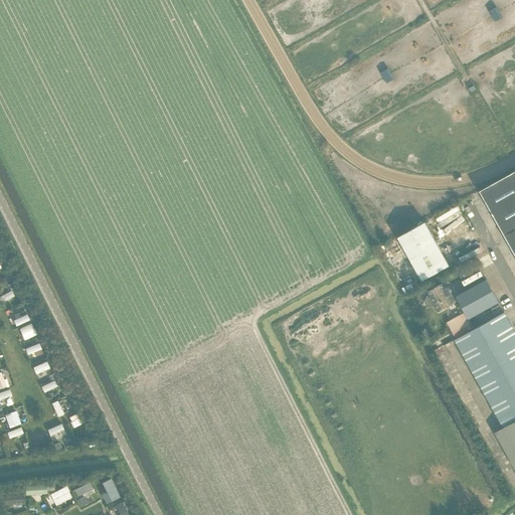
[(514,171),(480,191),(514,254),(514,171)]
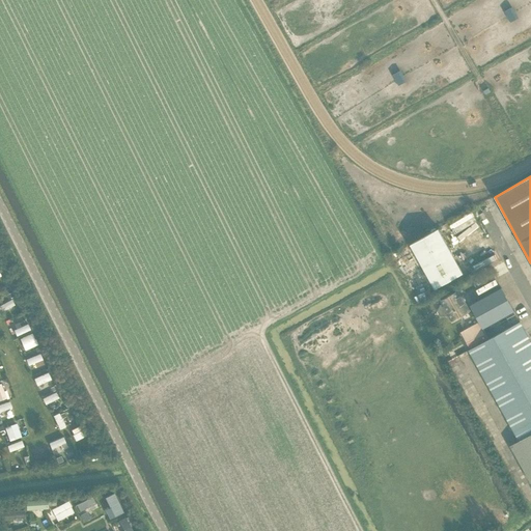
[(411,245),(423,266),(436,289),(464,274),(439,229),(411,245)]
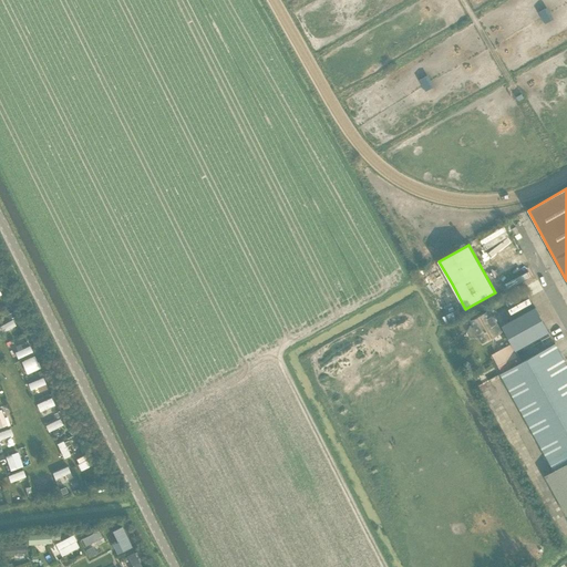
[(535,308),(502,327),(512,343),(522,362),(556,343),(548,332),(535,308)]
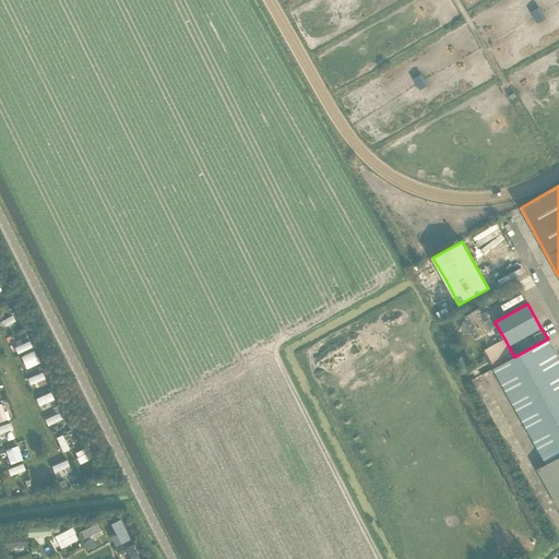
[(483,306),(478,309),(463,317),(466,321),(463,323),(461,328),(463,332),(468,333),(472,332),(476,339),(495,328),(490,318),(490,316),(488,313),(486,311),(483,306)]
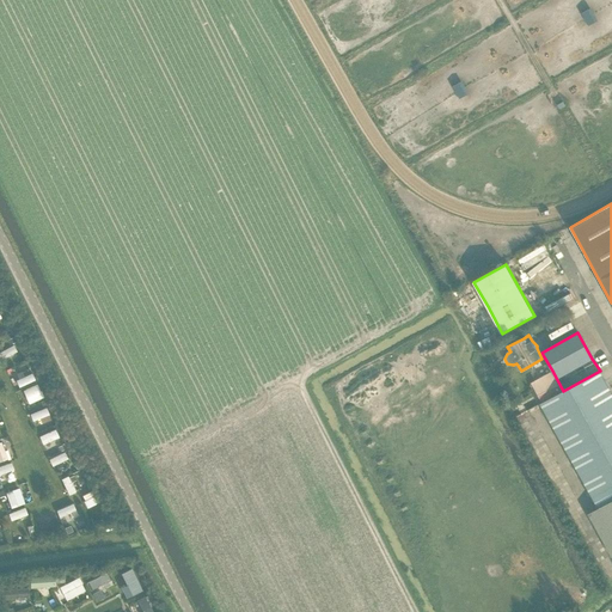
[(552,371),(531,383),(542,403),(563,391),(552,371)]
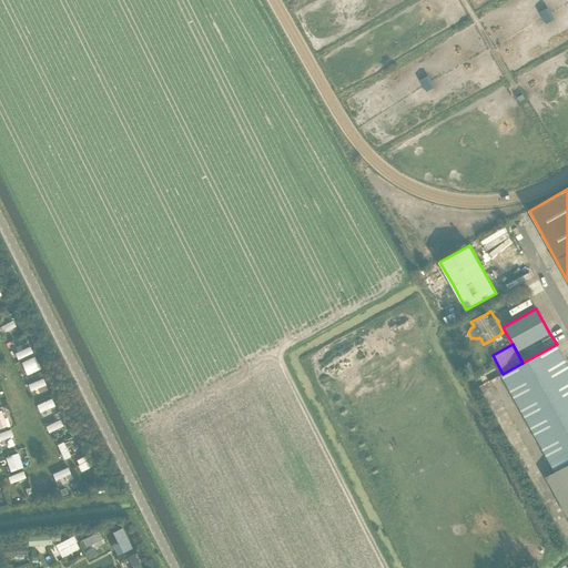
[(523,363),(503,374),(501,375),(555,472),(567,494),(567,365),(557,344),(523,363)]
